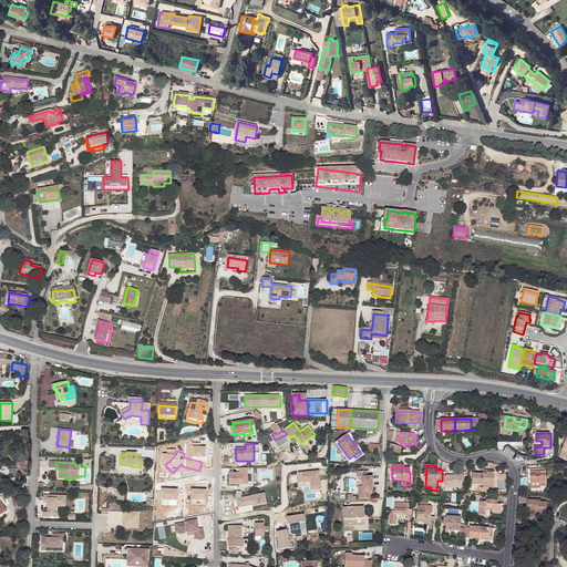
[(239,473),(229,473),(229,484),(248,484),(248,468),(239,468),(239,473)]
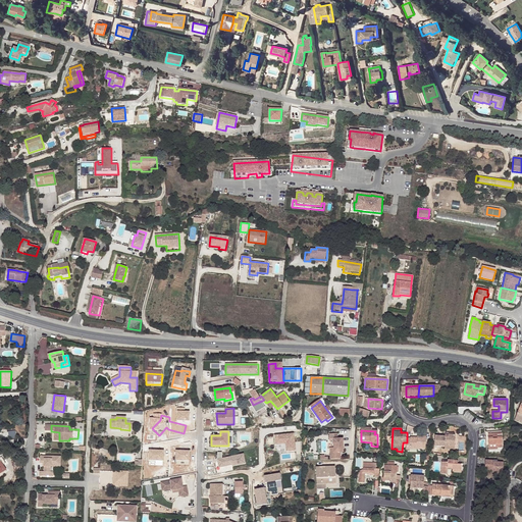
[(294,433),(275,435),(276,445),(286,444),(286,451),(296,450),(294,433)]
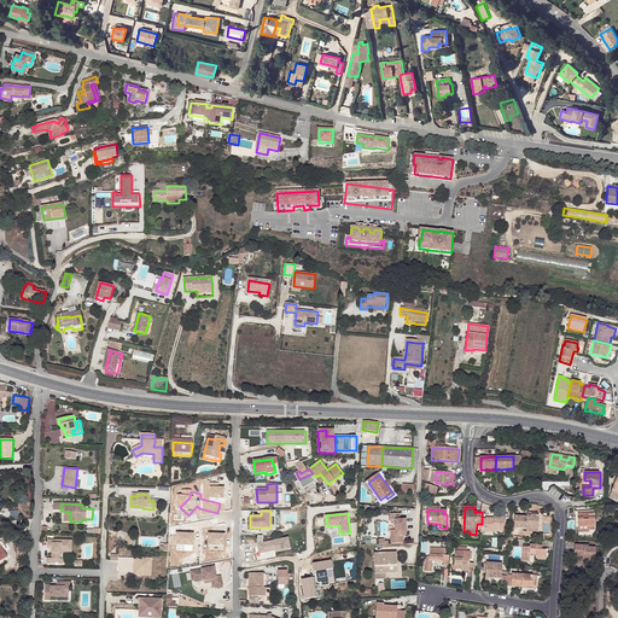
[(578,514),(579,528),(589,526),(590,531),(595,530),(594,513),(578,514)]
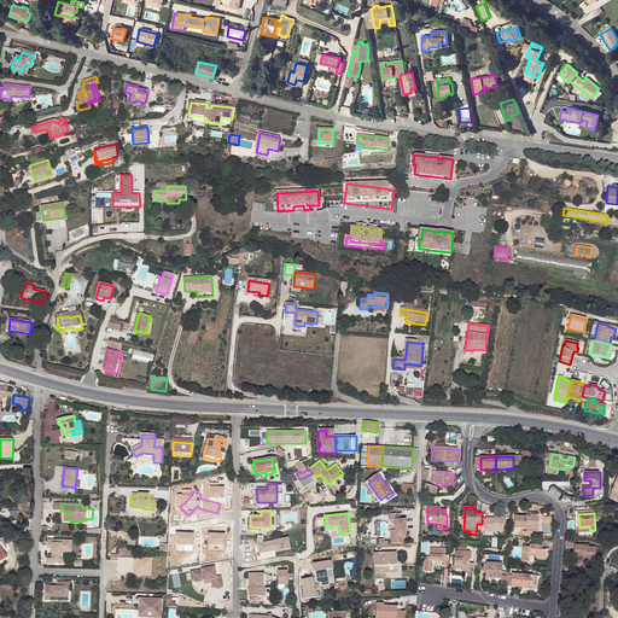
[(516,517),(514,529),(528,530),(538,530),(540,516),(531,514),(531,517),(528,517),(516,517)]
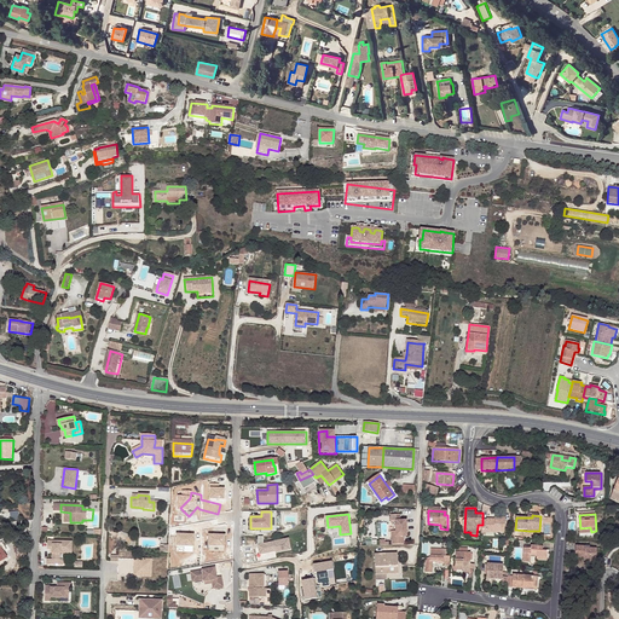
[(481,533),(487,533),(487,531),(495,532),(505,532),(505,518),(496,518),(495,520),(482,519),(482,525),(481,533)]
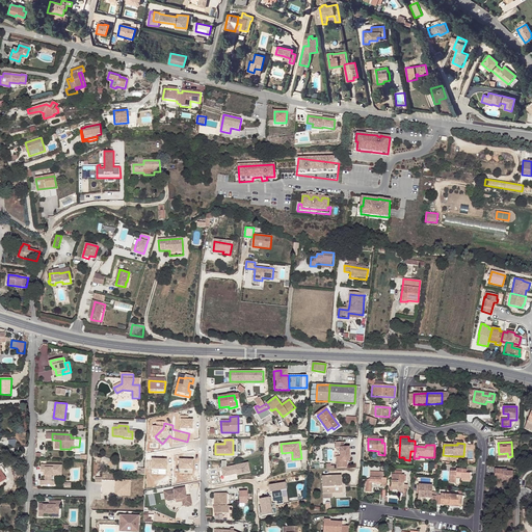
[(349,447),(340,447),(341,456),(341,460),(337,460),(338,468),(348,467),(347,460),(350,460),(349,447)]
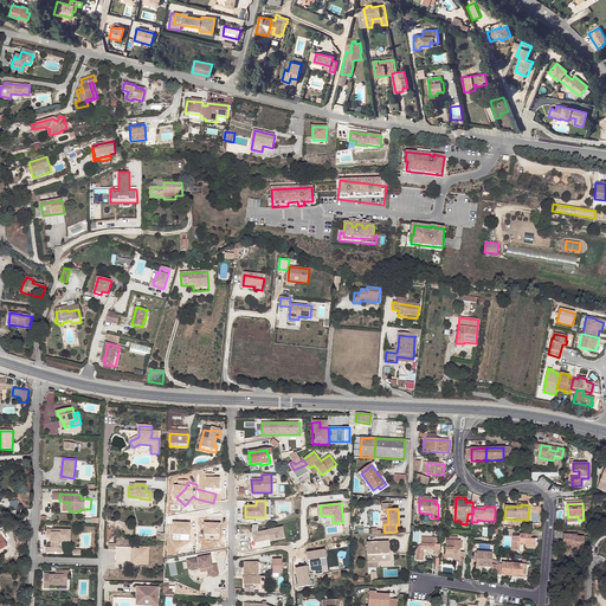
[(205,523),(205,540),(221,539),(221,523),(205,523)]
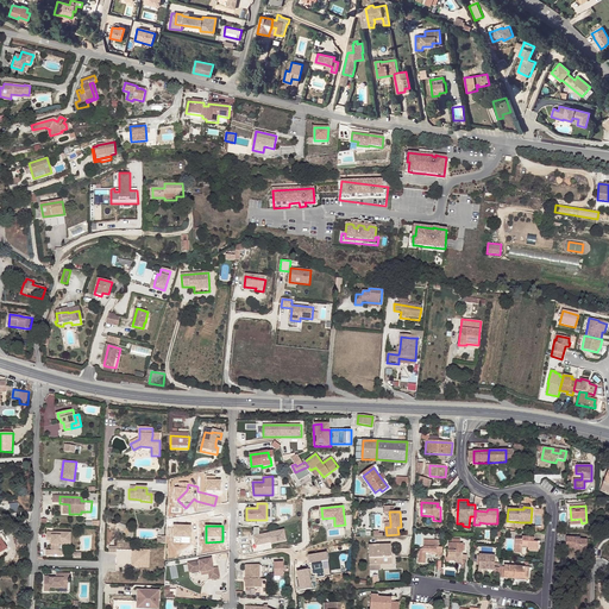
[(259,528),(255,528),(253,537),(256,546),(271,542),(271,545),(286,541),(284,531),(259,535),(259,528)]
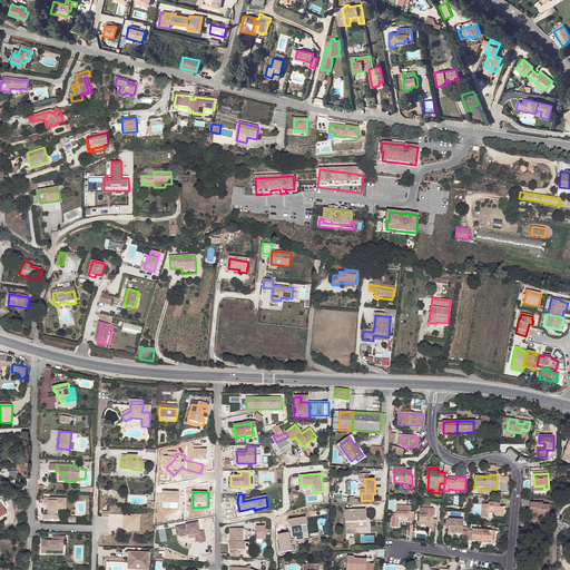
[(67,499),(45,499),(45,507),(48,507),(50,507),(49,510),(49,516),(45,516),(45,520),(59,521),(59,514),(56,516),(56,510),(62,510),(62,505),(67,505),(67,499)]
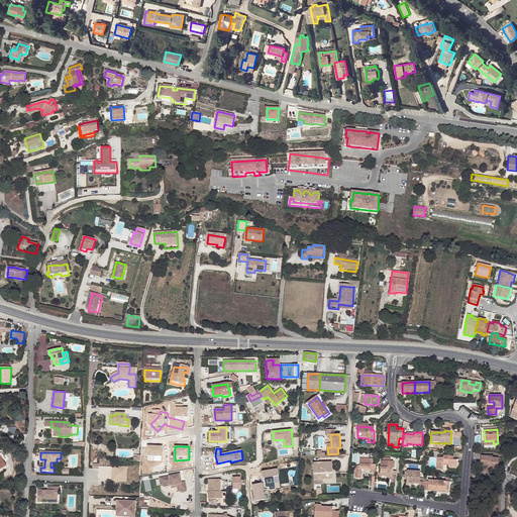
[(438,457),(437,470),(443,471),(443,463),(448,464),(448,466),(457,466),(457,460),(453,459),(453,456),(443,455),(443,458),(438,457)]
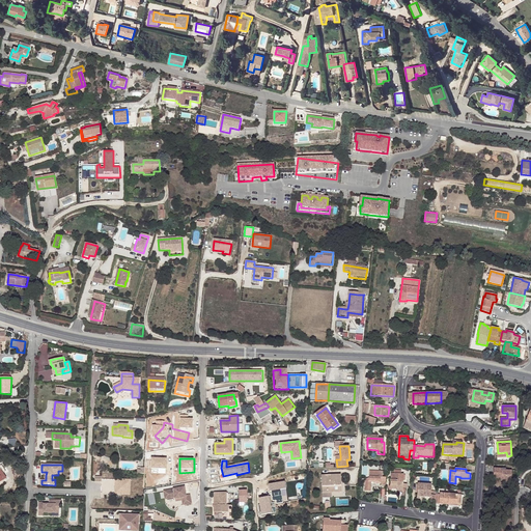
[(494,479),(502,479),(511,480),(512,471),(506,470),(506,469),(495,469),(494,479)]
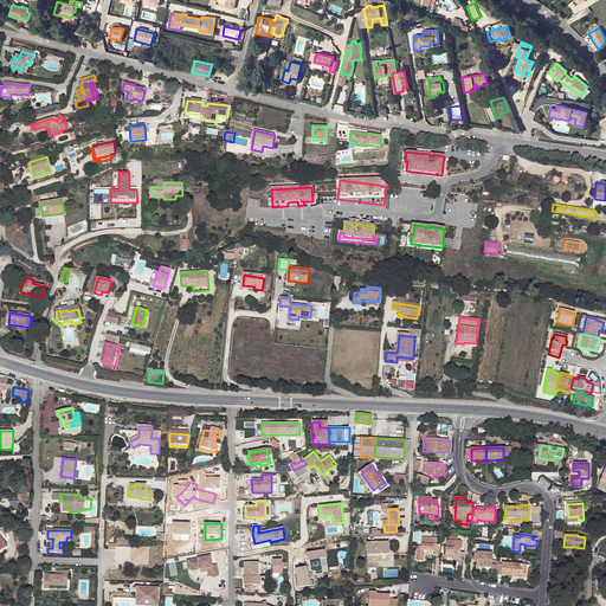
[(440,555),(442,545),(432,545),(432,539),(423,537),(421,547),(417,547),(417,560),(424,561),(424,552),(434,552),(434,555),(440,555)]
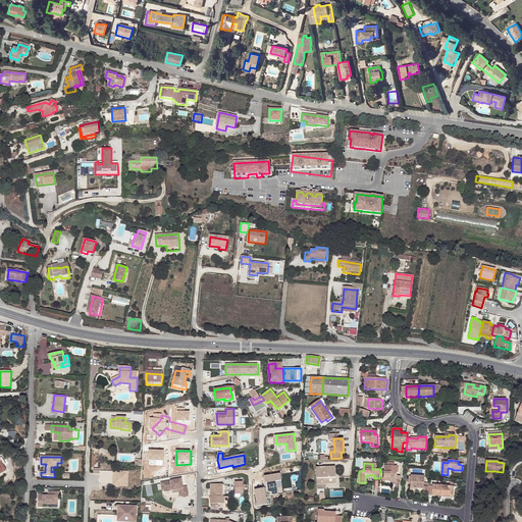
[(389,481),(389,478),(390,475),(397,476),(398,467),(384,466),(383,480),(389,481)]
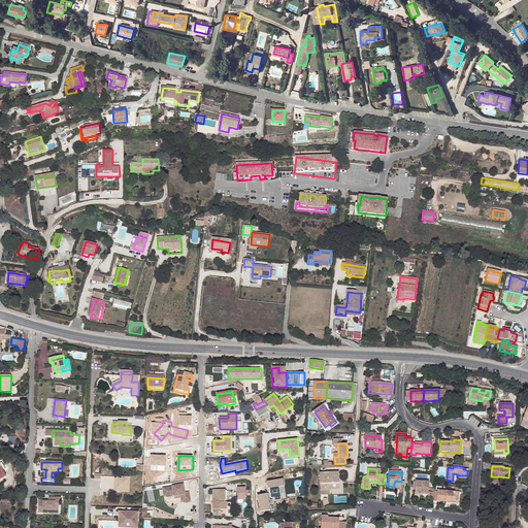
[(339,489),(339,476),(329,476),(328,473),(320,473),(321,490),(330,490),(339,489)]
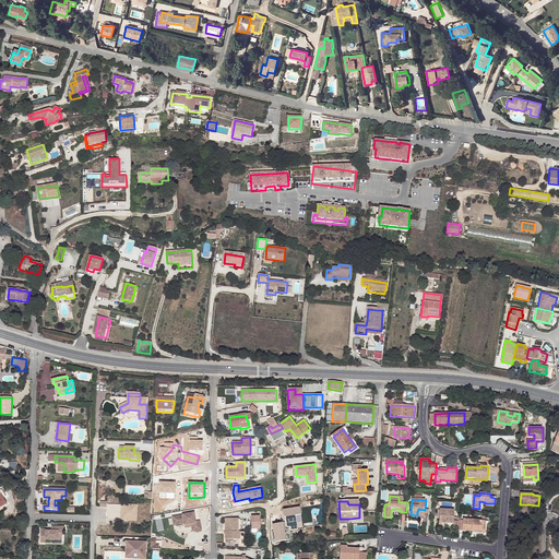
[(121,504),(121,521),(138,521),(138,504),(121,504)]
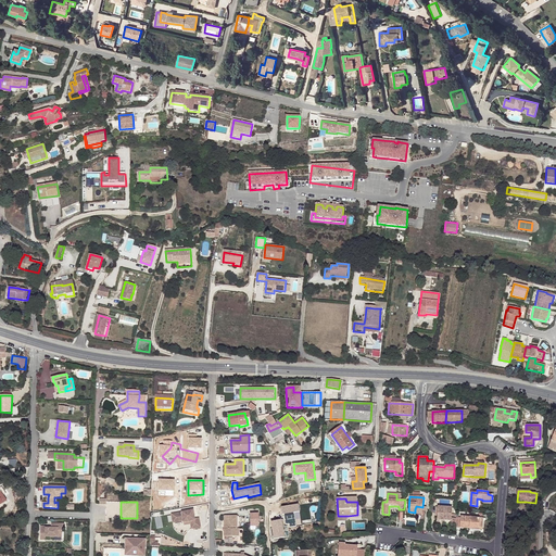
[(299,504),(283,507),(287,525),(290,523),(290,527),(298,526),(295,516),(301,515),(299,504)]
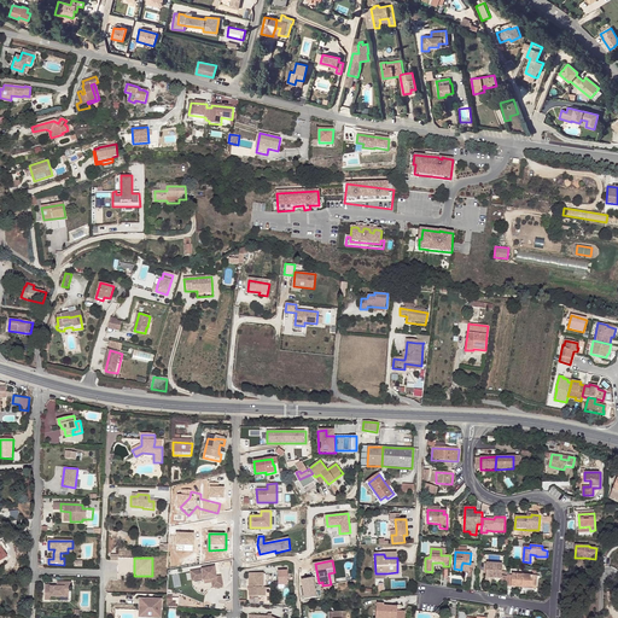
[(487,564),(487,578),(495,578),(502,579),(502,564),(487,564)]
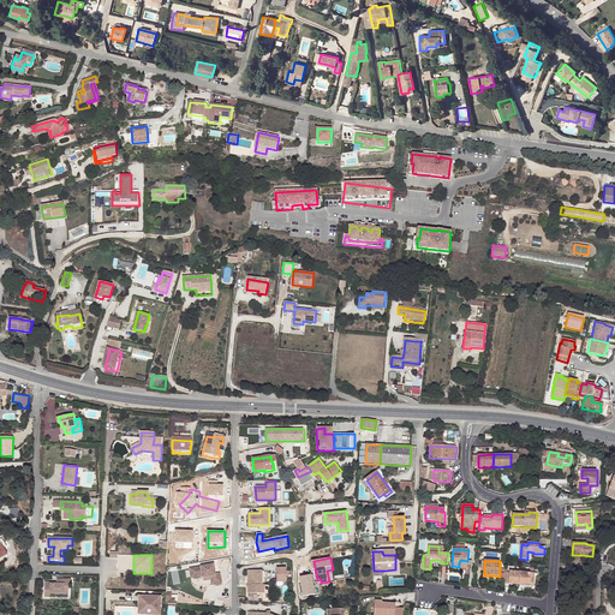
[(215,586),(222,585),(220,574),(216,575),(214,566),(190,569),(192,580),(203,578),(203,579),(214,577),(215,586)]
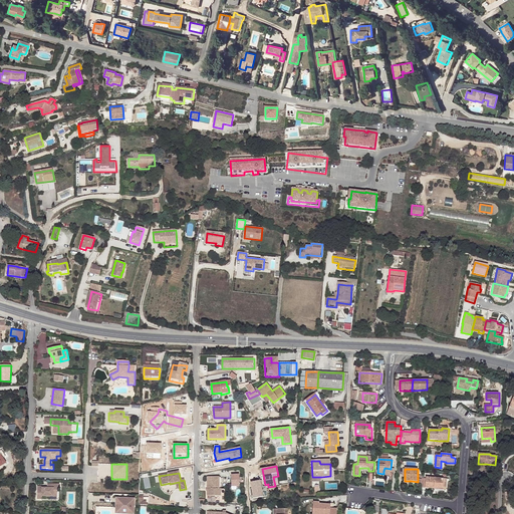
[(240,475),(232,476),(232,487),(240,486),(240,475)]
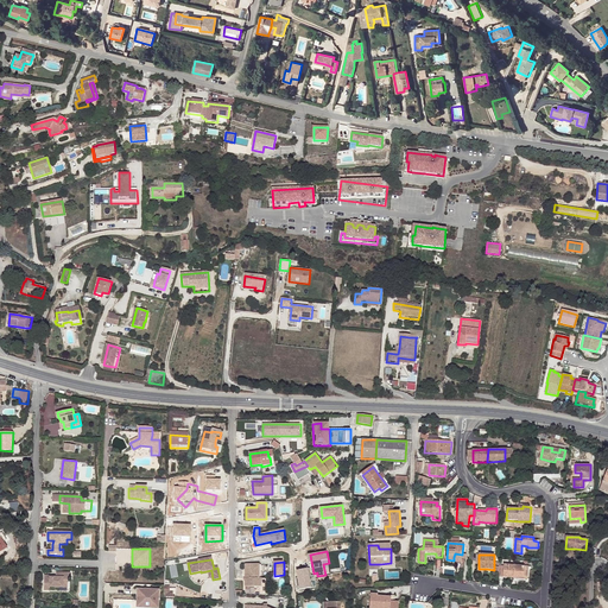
[(261,565),(246,565),(246,587),(261,587),(261,580),(259,580),(260,572),(261,572),(261,565)]
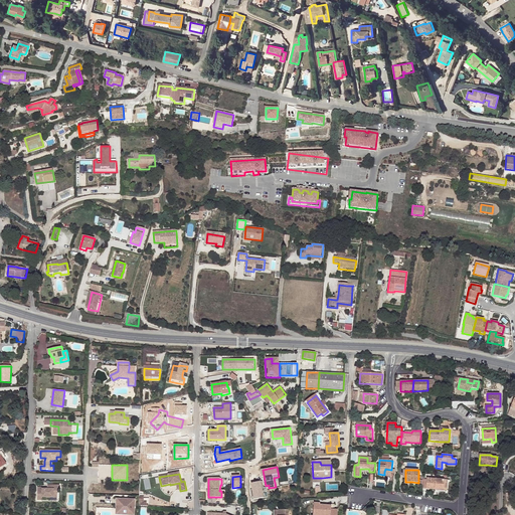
[(426,479),(426,489),(436,490),(436,488),(444,488),(445,480),(426,479)]
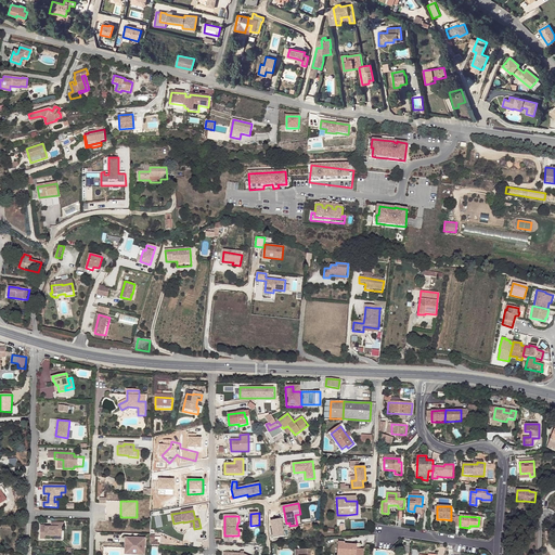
[(481,517),(479,517),(478,526),(469,526),(469,528),(480,528),(481,517)]
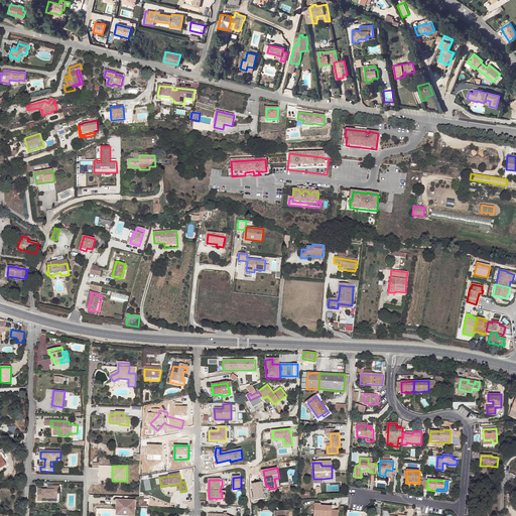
[(262,483),(252,485),(253,491),(252,491),(253,500),(269,497),(267,488),(263,489),(262,483)]
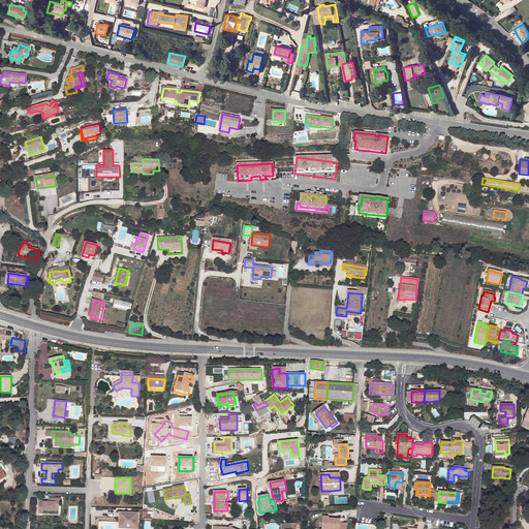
[(62,503),(62,499),(50,499),(50,502),(44,502),(39,502),(39,514),(44,514),(44,511),(52,511),(52,509),(60,508),(60,503),(62,503)]
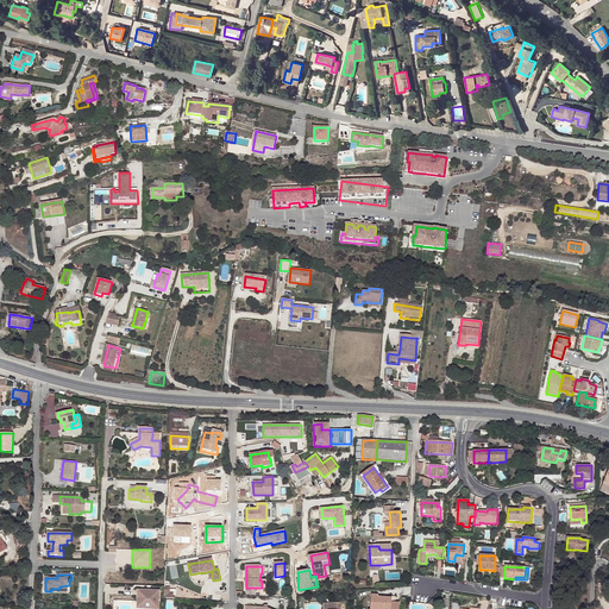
[(159,608),(162,594),(139,591),(139,603),(145,604),(148,607),(154,607),(154,608),(159,608)]
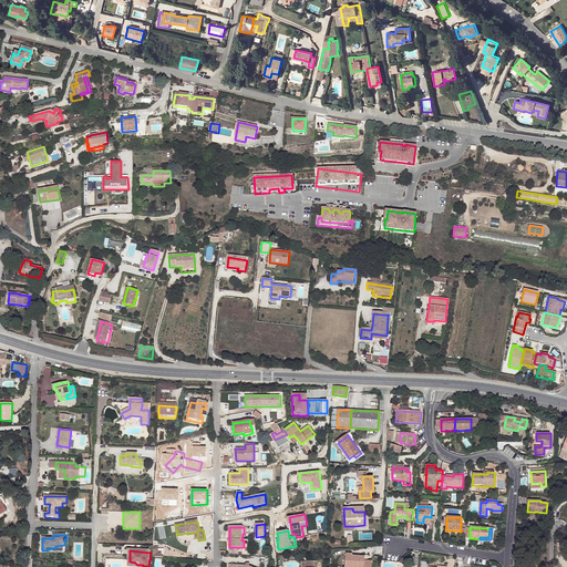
[(352,554),(346,553),(344,566),(346,566),(371,566),(372,560),(364,560),(364,556),(352,555),(352,554)]
